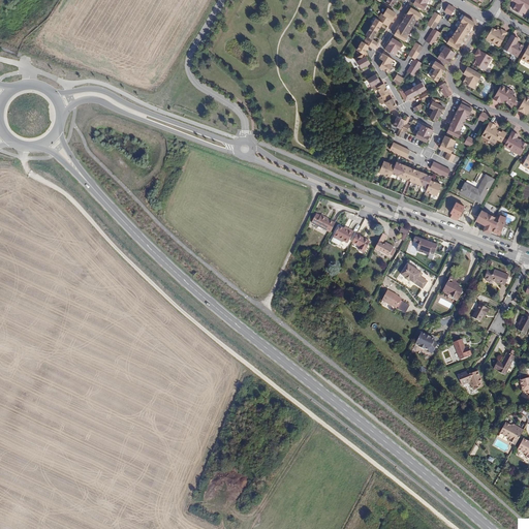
[(428,5),(419,0),(417,0),(416,2),(415,4),(426,10),(429,5),(428,5)]
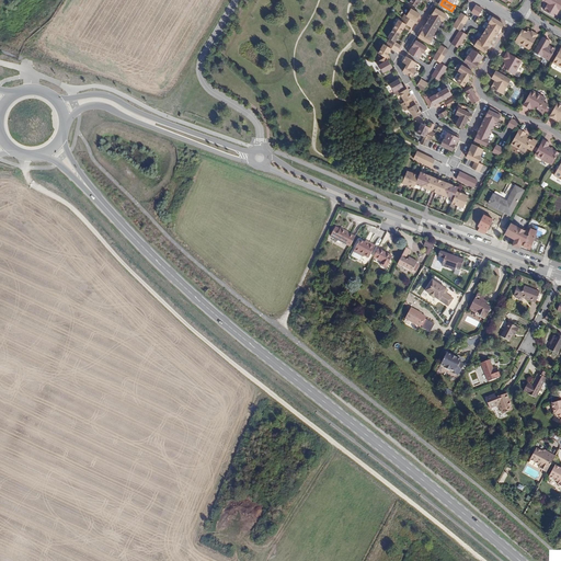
[(560,9),(560,0),(547,0),(546,1),(551,4),(550,6),(549,4),(546,11),(557,18),(560,9)]
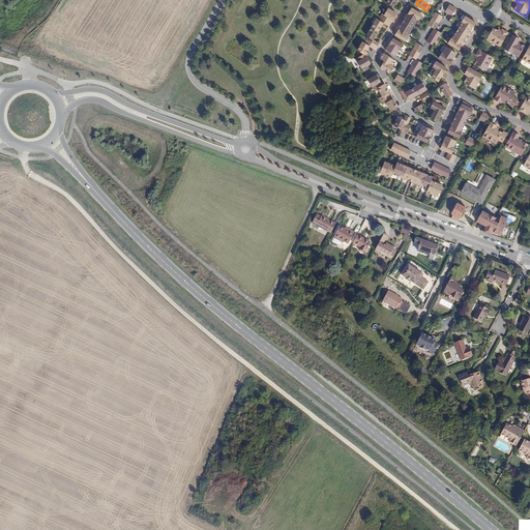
[(395,19),(399,15),(389,8),(386,16),(384,15),(382,18),(392,24),(395,19)]
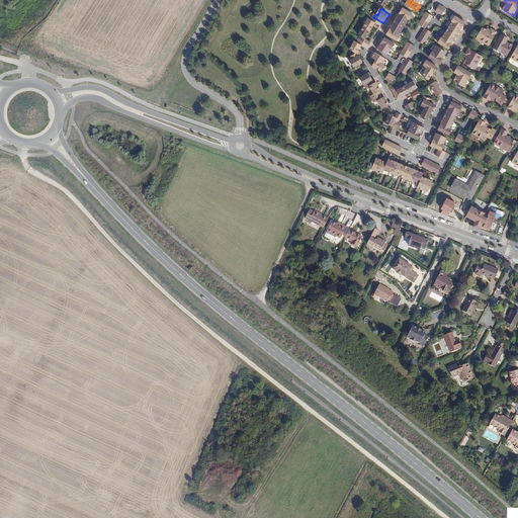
[(403,10),(401,13),(410,19),(411,20),(414,15),(404,8),(403,10)]
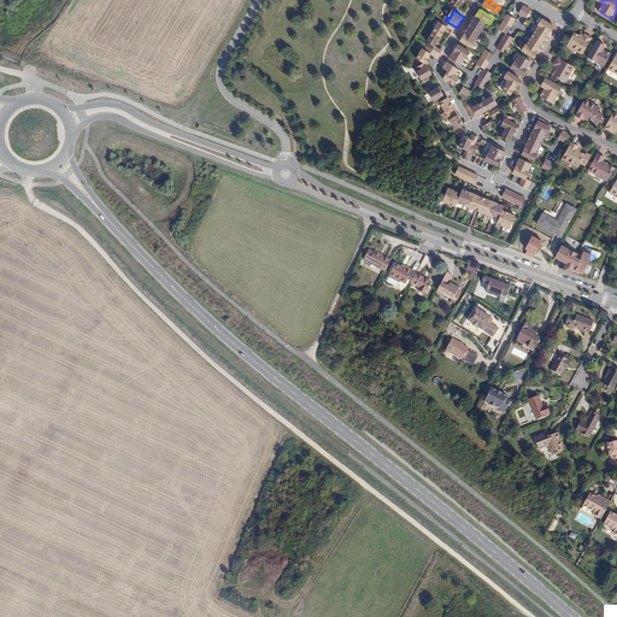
[(483,30),(488,23),(477,16),(475,21),(472,24),(482,29),(483,30)]
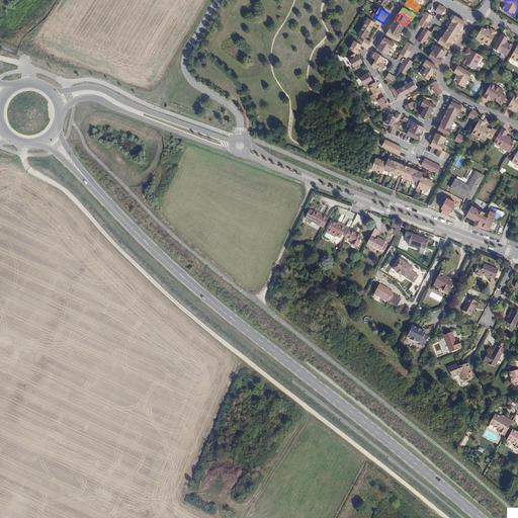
[(459,16),(457,14),(452,21),(453,22),(462,28),(466,23),(466,22),(465,22),(465,21),(465,20),(464,20),(464,19),(459,16)]
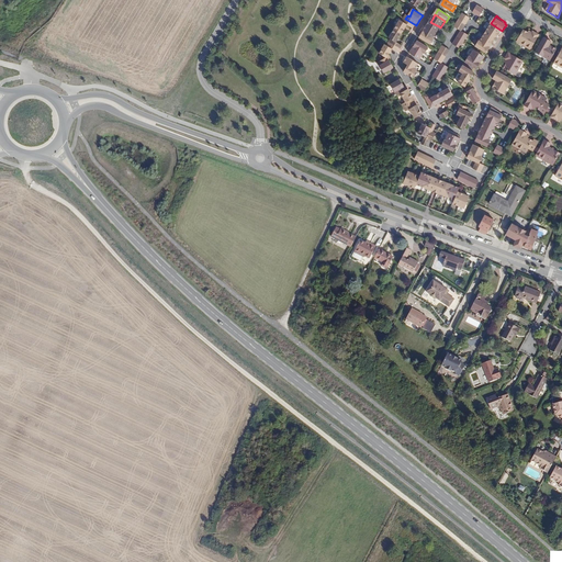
[(414,29),(416,25),(405,19),(403,22),(401,21),(395,30),(403,34),(408,25),(414,29)]
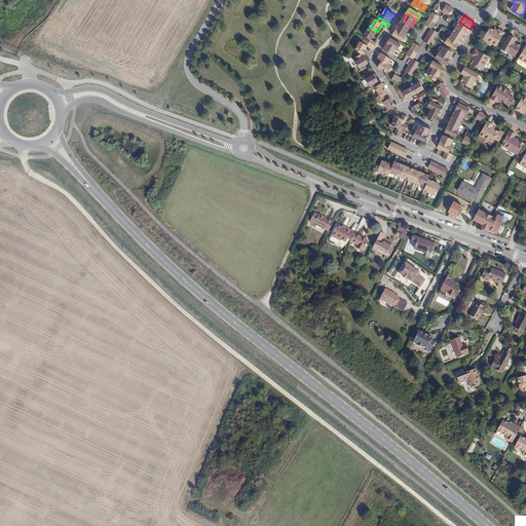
[(411,25),(403,21),(401,24),(408,29),(411,25)]
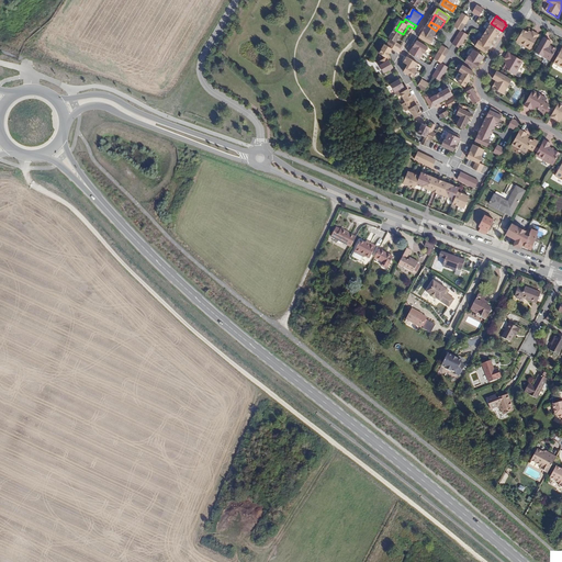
[(502,31),(492,24),(487,31),(490,32),(497,37),(502,31)]
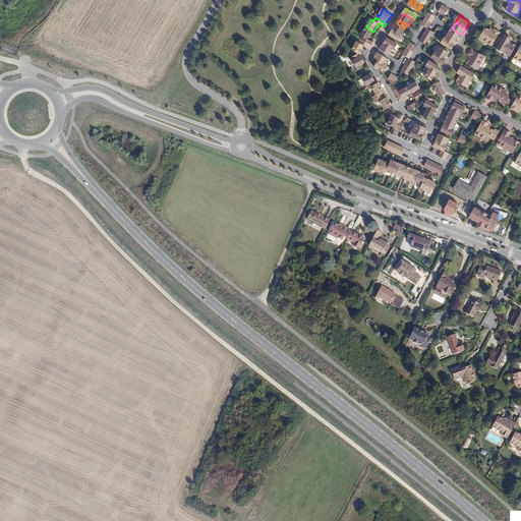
[(402,36),(406,30),(404,29),(397,23),(395,26),(393,30),(402,36)]
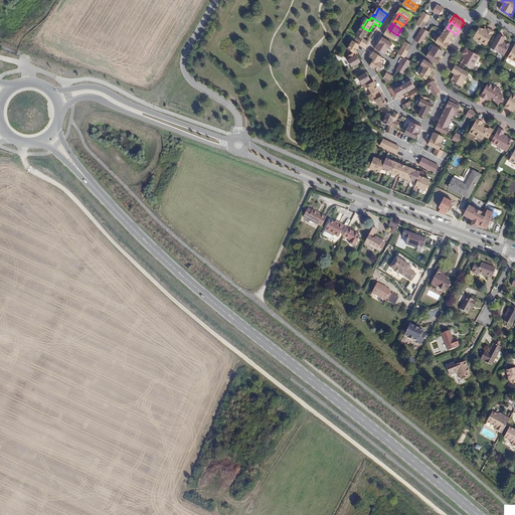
[(364,39),(369,31),(362,27),(357,35),(359,36),(357,39),(367,45),(369,42),(364,39)]
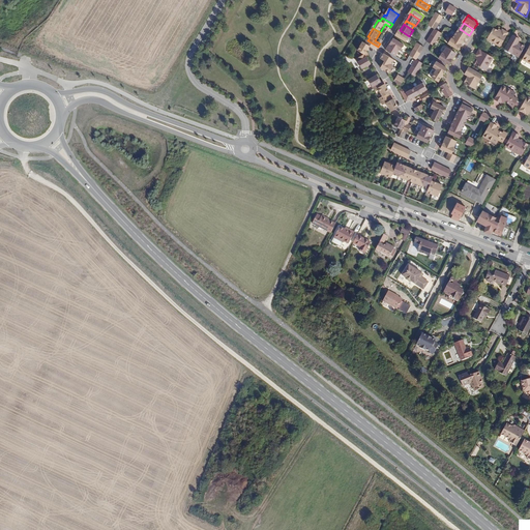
[(501,47),(509,33),(503,29),(502,32),(499,30),(499,31),(495,28),(488,39),(501,47)]
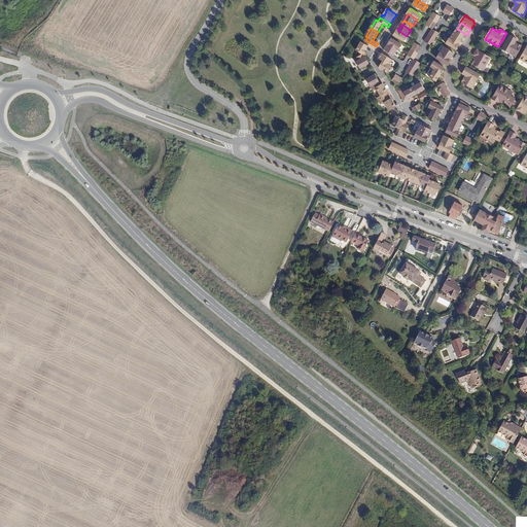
[(405,42),(408,37),(407,36),(397,30),(395,33),(394,35),(405,42)]
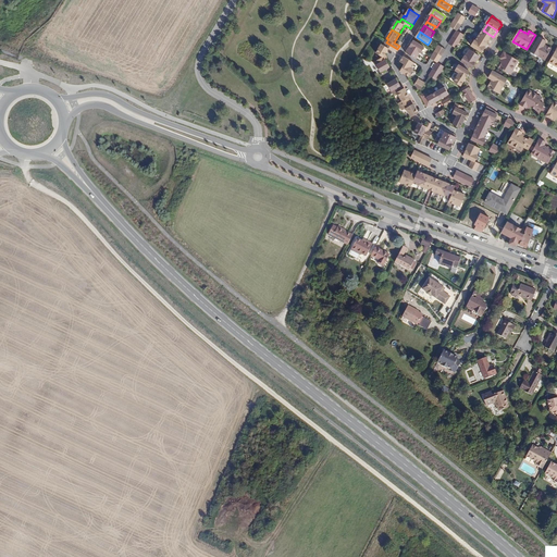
[(493,37),(485,32),(483,36),(491,40),(493,37)]
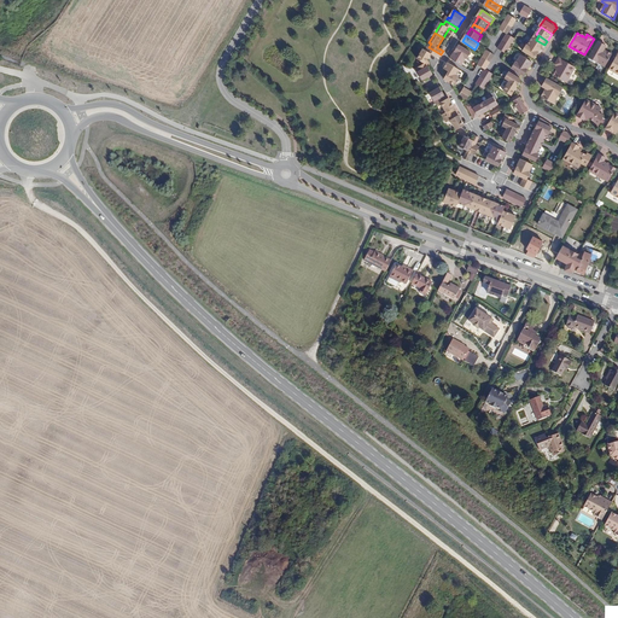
[(536,40),(534,38),(529,46),(540,53),(544,45),(536,40)]
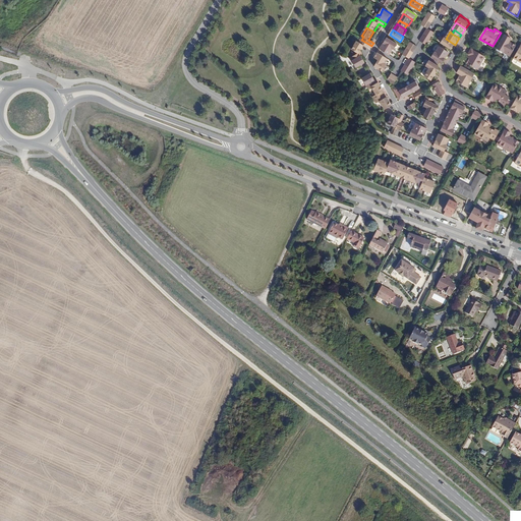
[(512,39),(505,35),(498,49),(511,56),(517,46),(512,43),(511,44),(510,43),(512,39)]
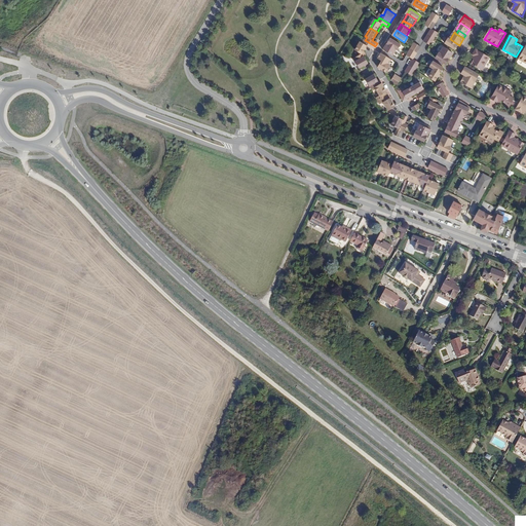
[(456,50),(459,45),(450,39),(449,38),(446,43),(456,50)]
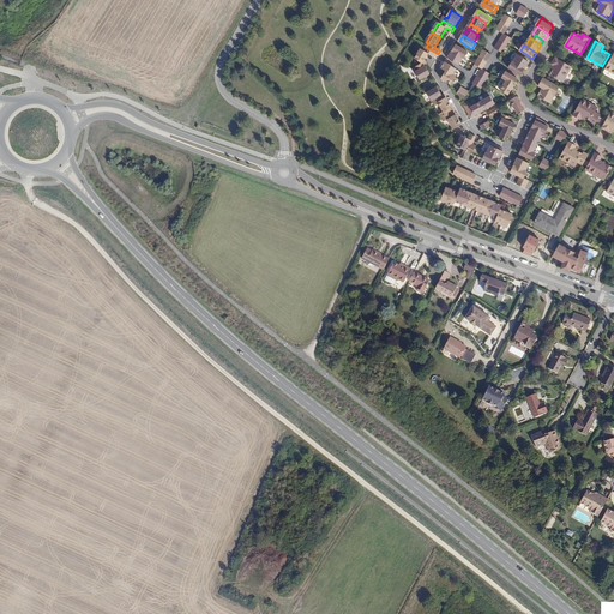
[(456,48),(453,52),(464,58),(465,59),(469,53),(457,46),(456,48)]
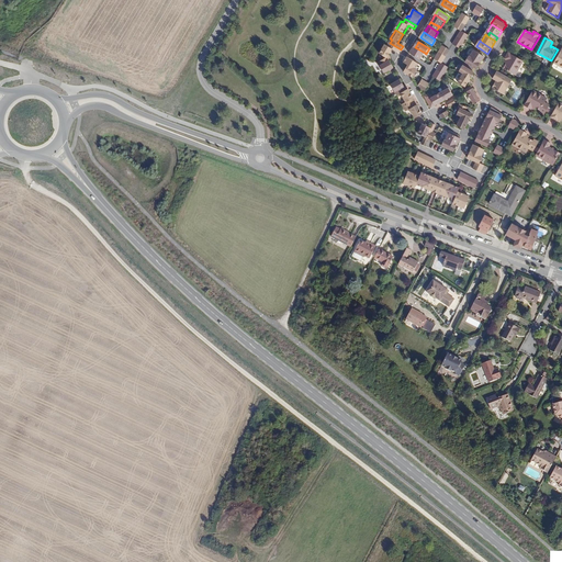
[(398,53),(401,49),(390,43),(389,46),(386,45),(381,54),(384,56),(385,59),(391,56),(390,55),(393,49),(398,53)]
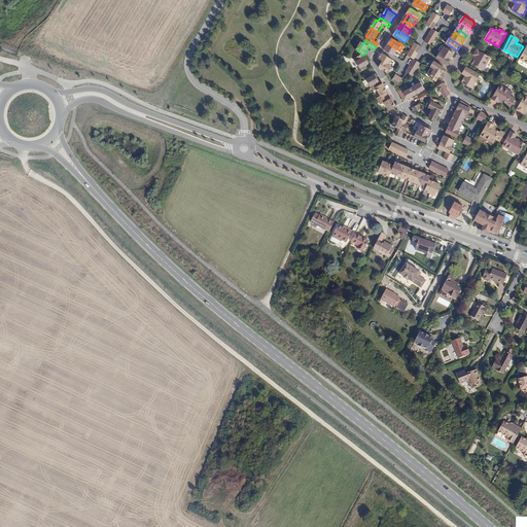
[(398,49),(389,44),(387,46),(385,50),(394,56),(398,49)]
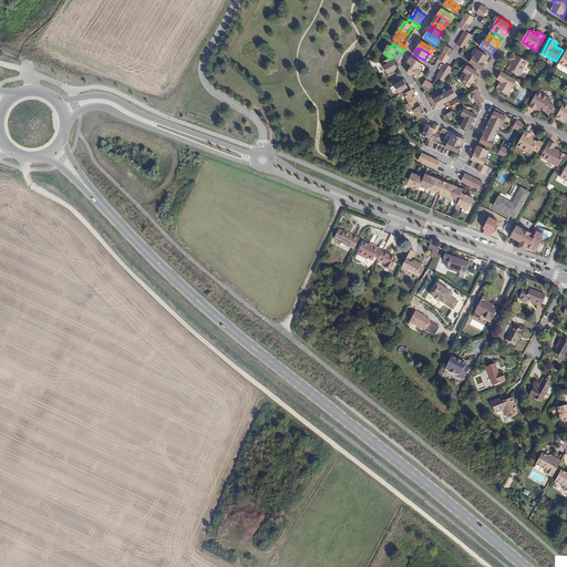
[(485,64),(490,58),(480,51),(475,58),(485,64)]
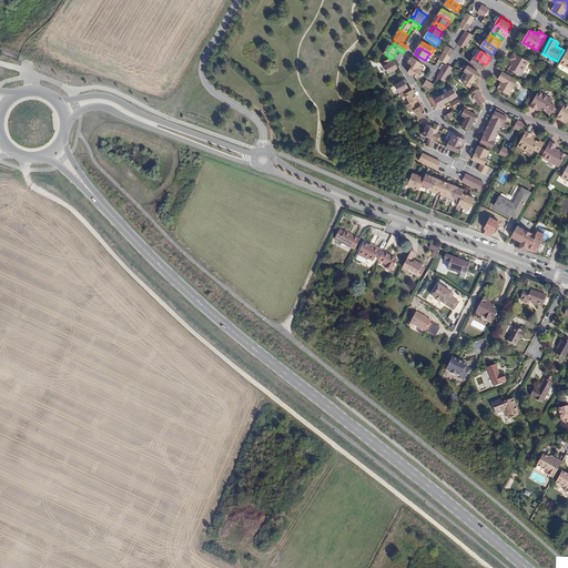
[(529,62),(515,53),(511,60),(514,61),(511,64),(513,64),(509,70),(521,77),(529,62)]
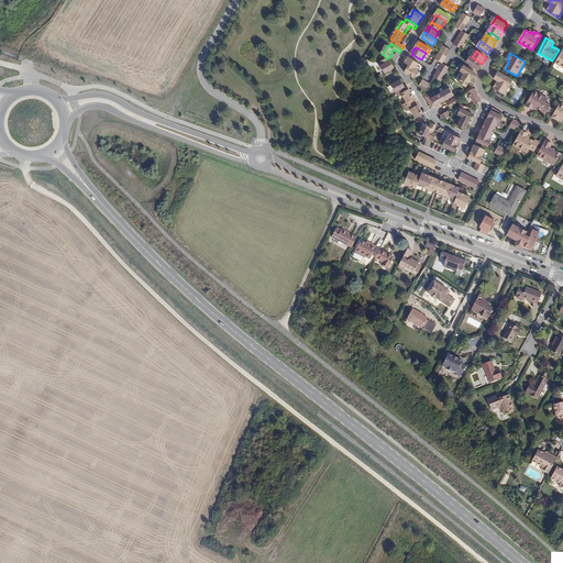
[(386,74),(395,68),(394,66),(392,62),(394,61),(392,56),(387,59),(379,63),(386,74)]
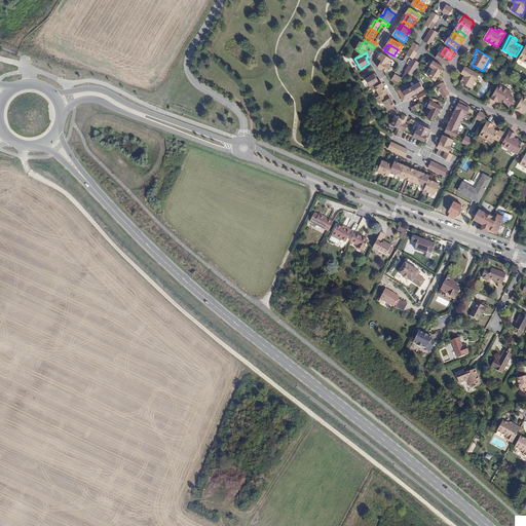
[(447,65),(450,60),(441,53),(440,52),(437,58),(447,65)]
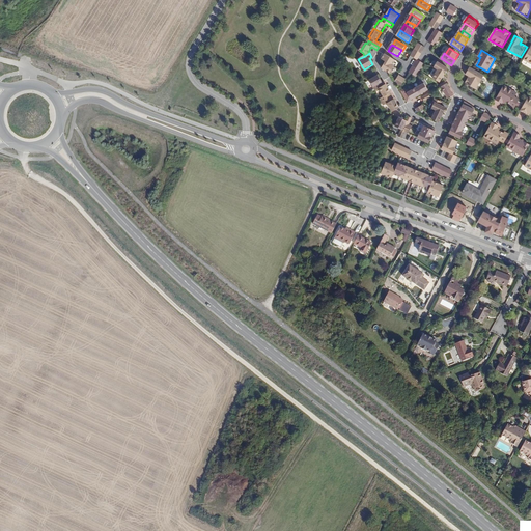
[(393,66),(396,61),(386,54),(385,56),(383,59),(386,62),(393,66)]
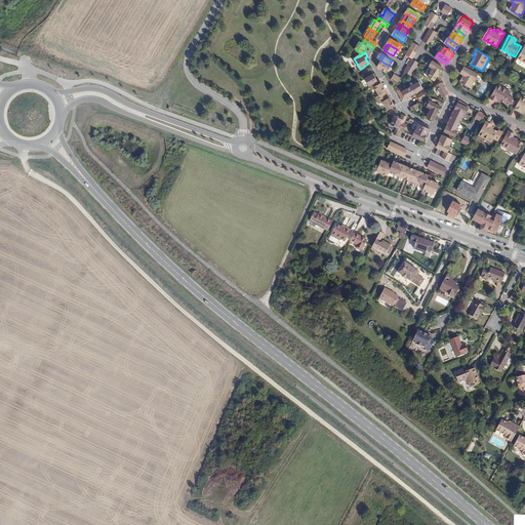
[(412,68),(419,55),(417,54),(413,59),(410,65),(409,66),(412,68)]
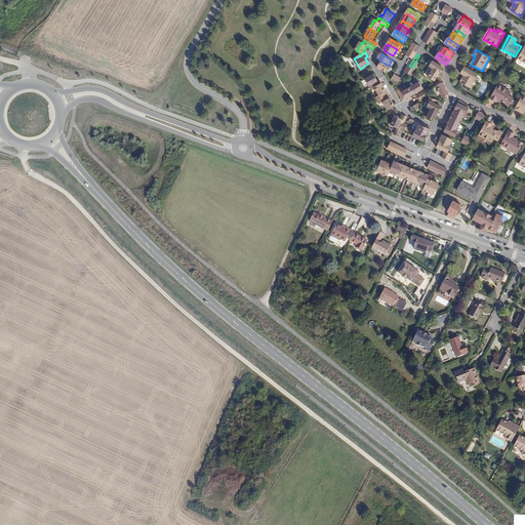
[(419,64),(423,57),(419,55),(412,68),(415,70),(419,64)]
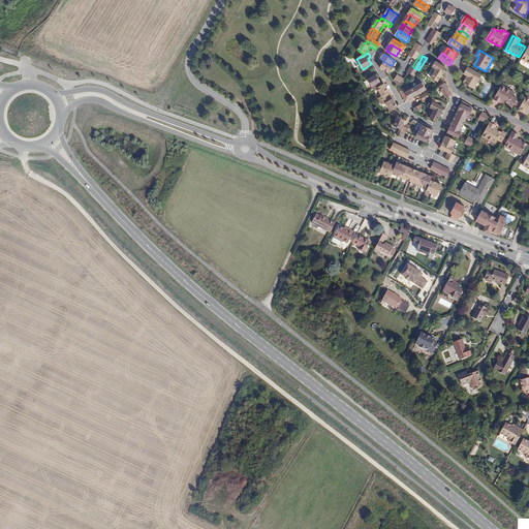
[(392,66),(384,62),(382,66),(381,68),(390,73),(394,66),(392,66)]
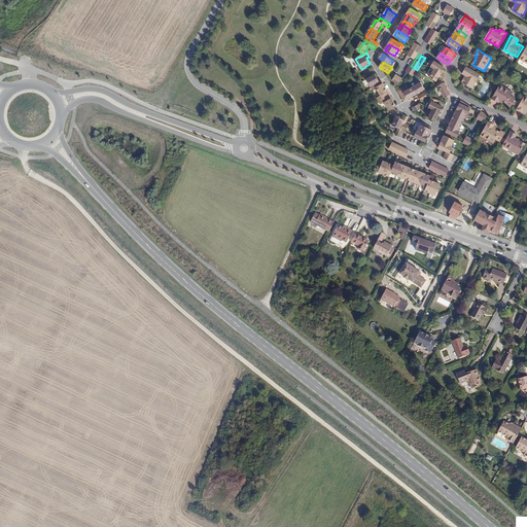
[(446,68),(434,62),(431,67),(435,69),(442,73),(446,68)]
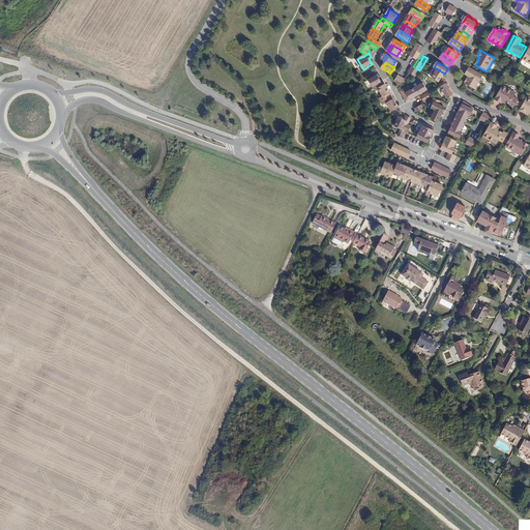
[(416,68),(413,66),(409,72),(410,72),(416,77),(419,71),(419,70),(416,68)]
